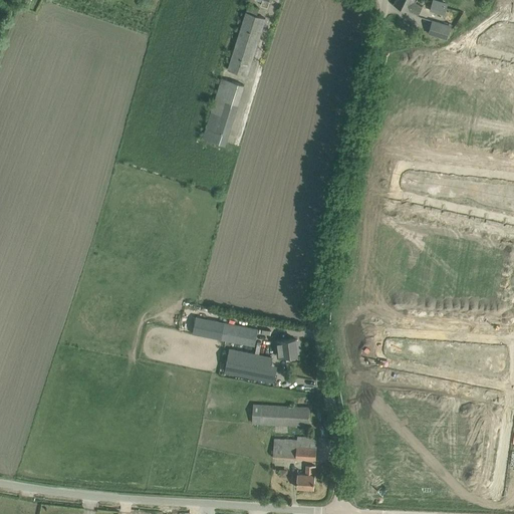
[(415,0),(396,0),(394,4),(409,12),(410,10),(419,15),(423,7),(416,4),(417,2),(415,1),(415,0)]
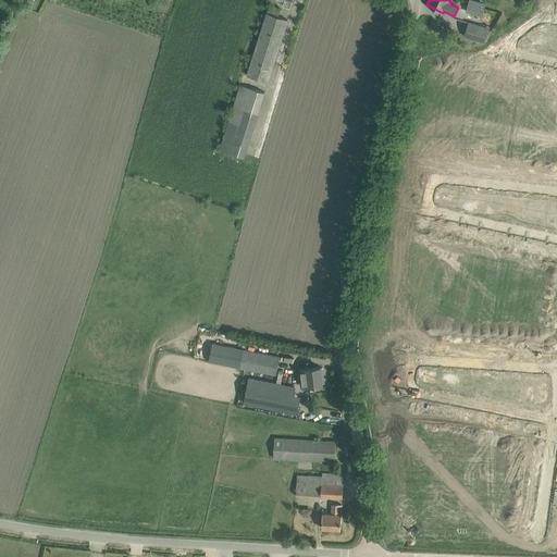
[(281,11),(268,7),(247,75),(268,82),(287,21),(277,19),(281,11)]
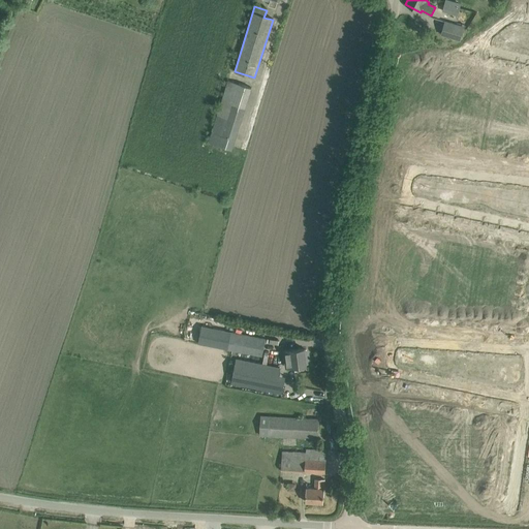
[(441,34),(461,40),(465,28),(444,22),(441,34)]
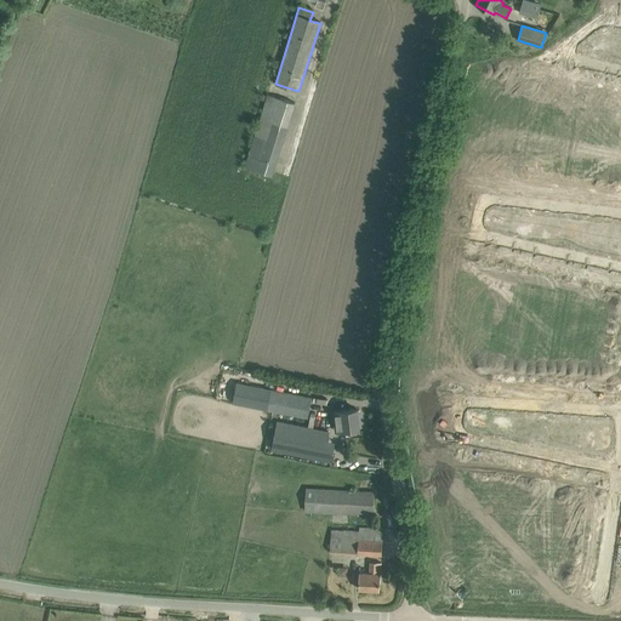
[(267,95),(244,167),(272,176),(296,103),(267,95)]
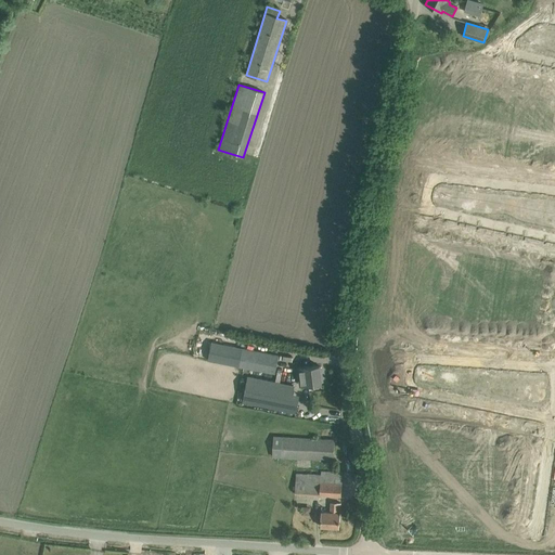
[(483,243),(480,262),(491,265),(494,245),(483,243)]
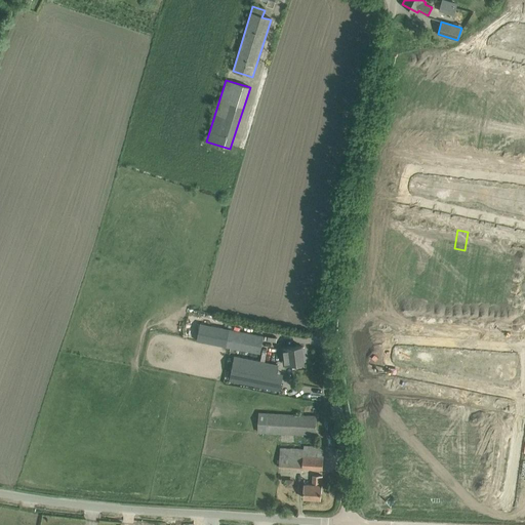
[(505,238),(500,256),(512,258),(515,240),(505,238)]
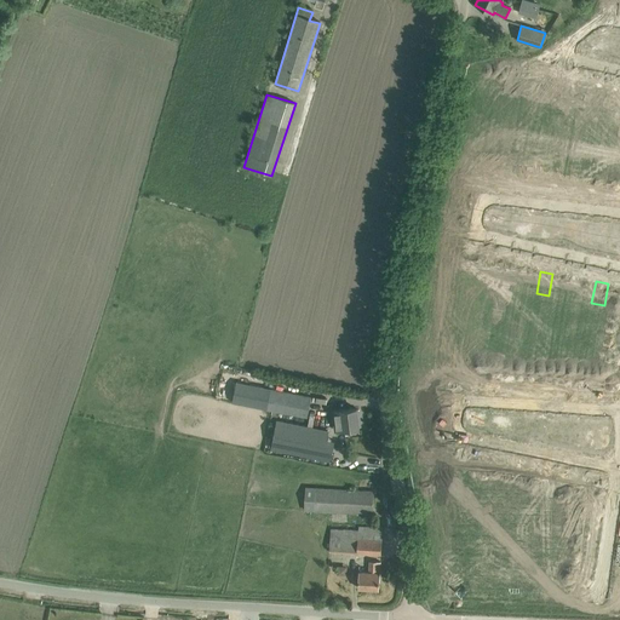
[(608,283),(604,305),(616,308),(616,313),(619,313),(619,298),(619,294),(619,283),(608,282),(608,283)]
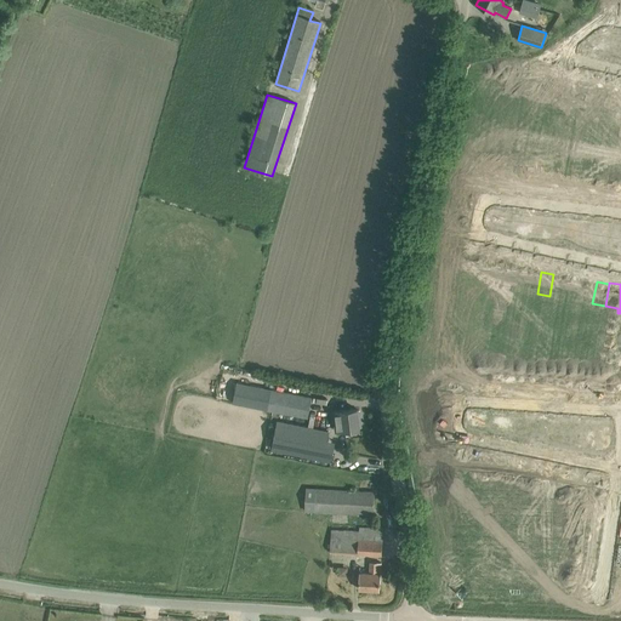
[(501,365),(500,381),(508,381),(507,398),(510,398),(510,400),(518,402),(518,398),(522,398),(523,372),(510,371),(510,365),(501,365)]
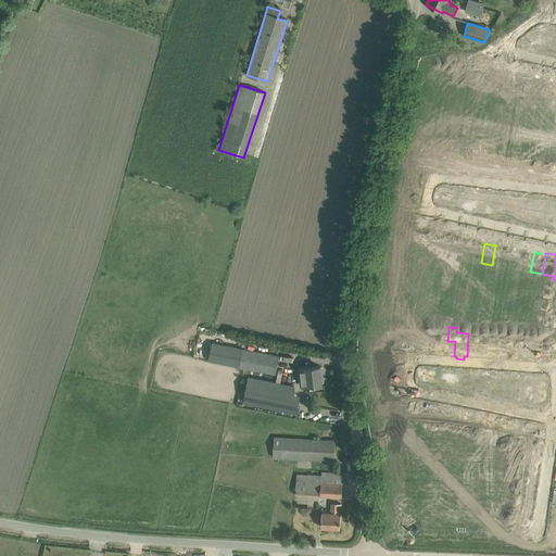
[(468,333),(467,356),(481,357),(482,342),(489,343),(490,329),(481,329),(481,333),(468,333)]
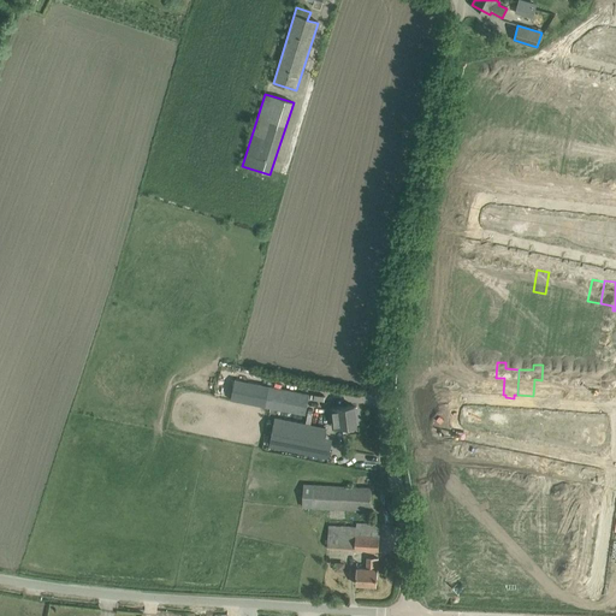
[(556,367),(556,381),(564,383),(563,395),(566,395),(566,398),(575,398),(575,396),(576,396),(578,373),(566,373),(566,367),(556,367)]
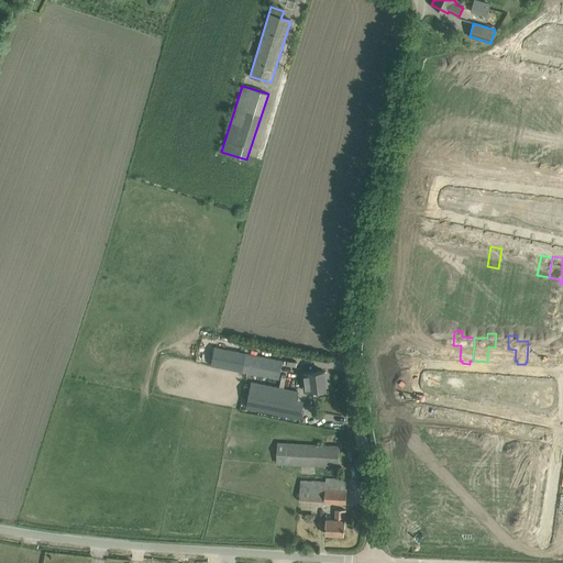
[(539,362),(552,363),(552,351),(559,351),(560,337),(552,337),(551,342),(540,341),(539,362)]
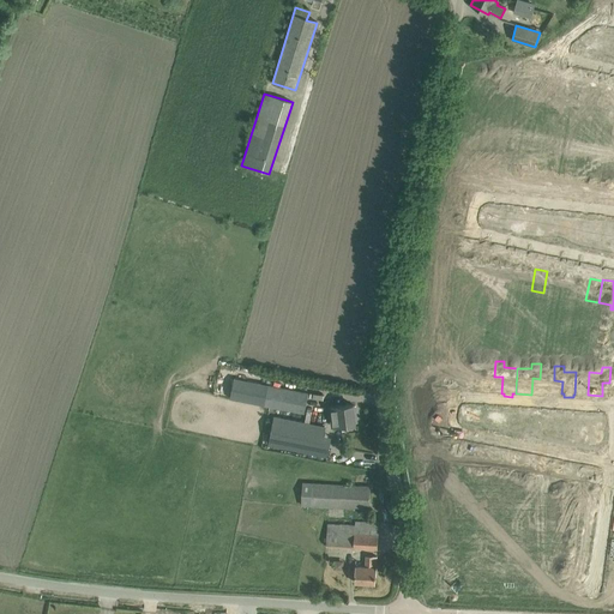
[(576,372),(575,395),(588,395),(589,372),(576,372)]
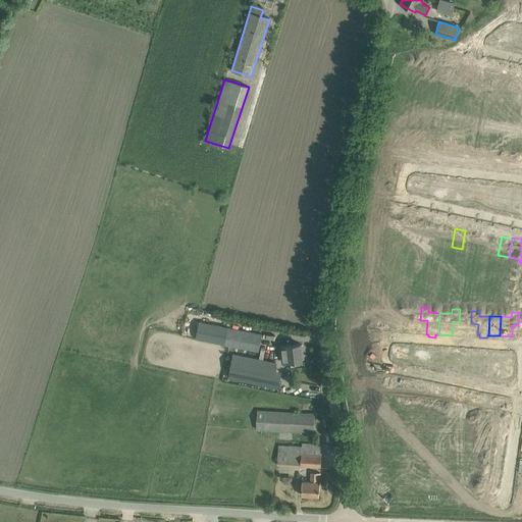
[(199,321),(195,340),(259,352),(262,334),(199,321)]
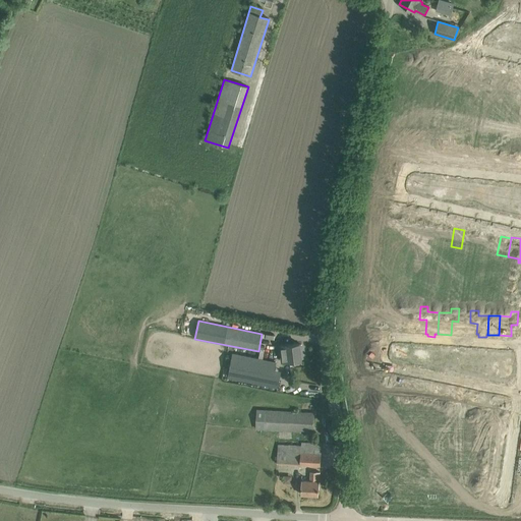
[(302,352),(301,344),(299,344),(299,343),(280,345),(281,353),(282,362),(301,359),(300,352),(302,352)]
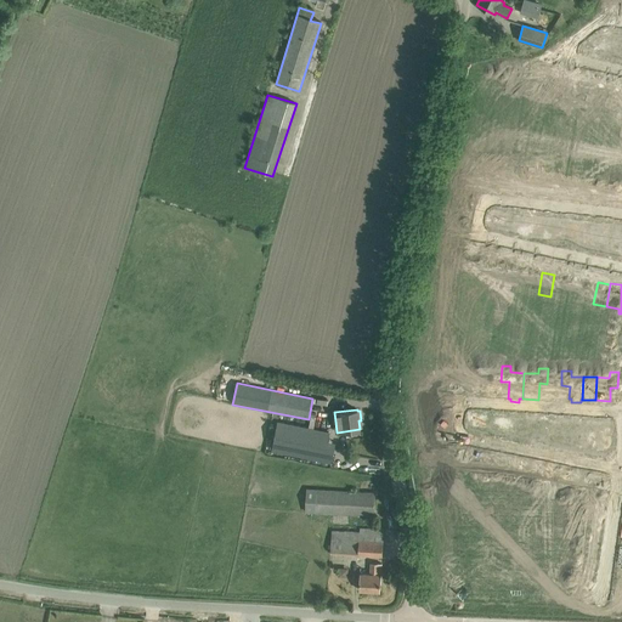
[(329,431),(277,420),(271,450),(332,462),(335,442),(327,441),(329,431)]
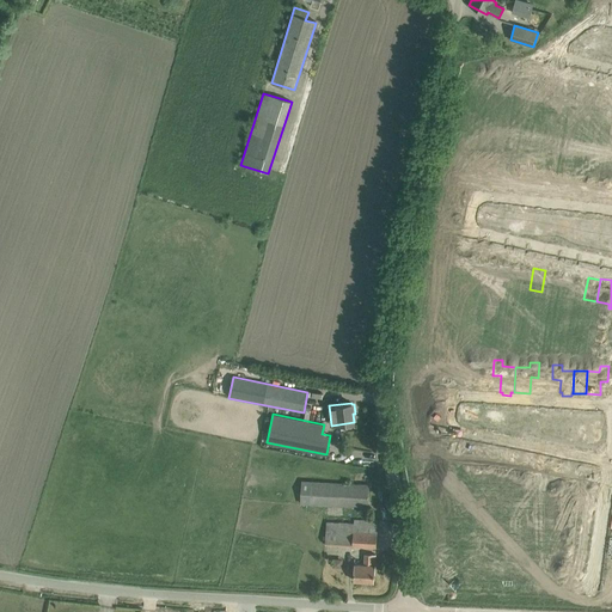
[(534,475),(531,489),(539,491),(540,485),(554,488),(558,466),(556,466),(556,463),(548,461),(548,464),(544,464),(542,476),(534,475)]
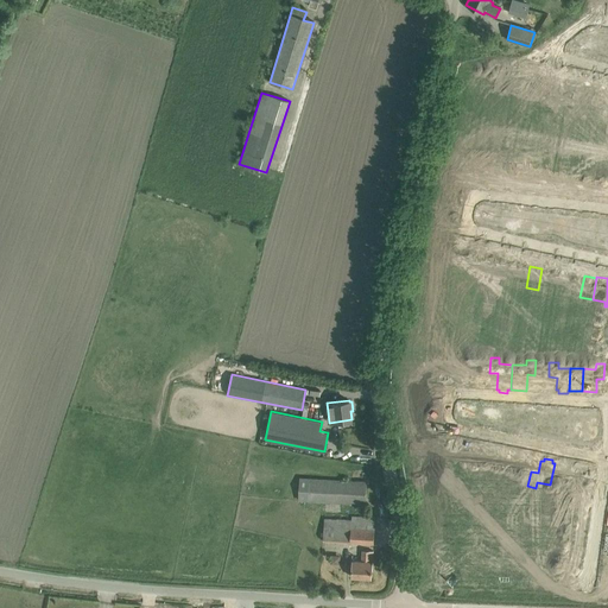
[(555,463),(550,485),(562,487),(567,466),(555,463)]
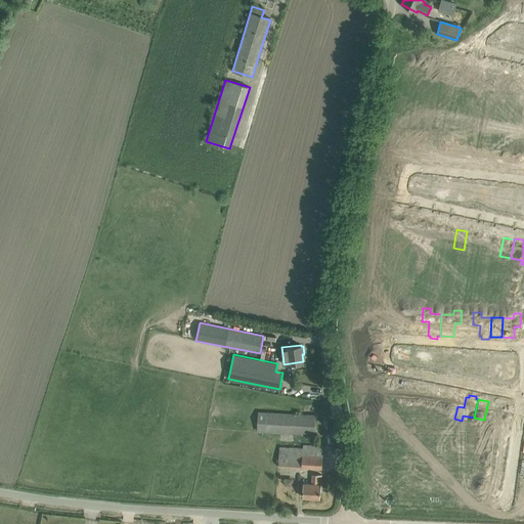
[(488,401),(484,420),(495,423),(494,427),(501,429),(504,416),(497,415),(499,403),(488,401)]
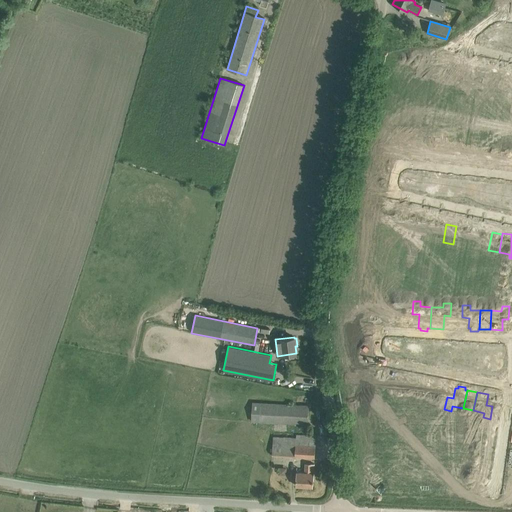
[(253,402),(252,420),(307,425),(309,406),(253,402)]
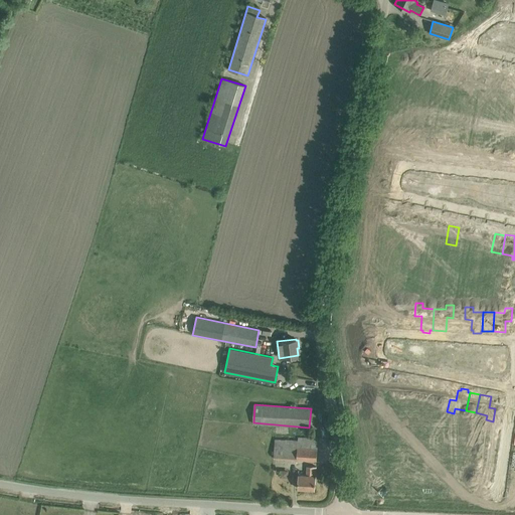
[(383,412),(381,425),(393,426),(395,414),(383,412)]
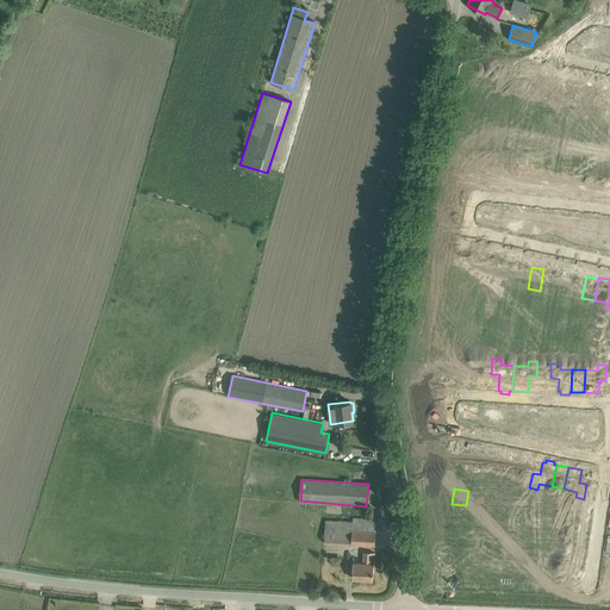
[(324,542),(374,546),(377,520),(353,518),(353,522),(325,520),(324,542)]
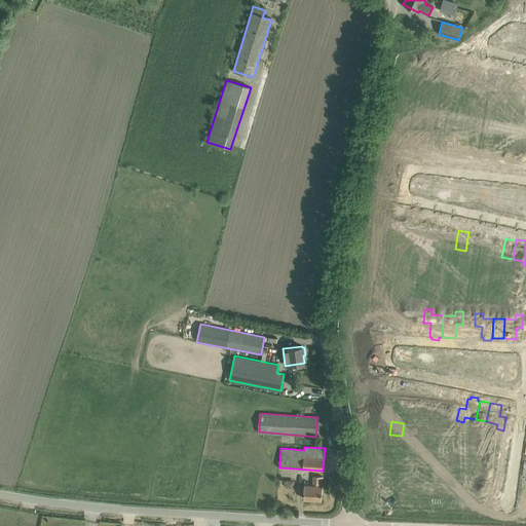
[(322,500),(323,477),(313,476),(312,486),(304,486),(304,498),(322,500)]
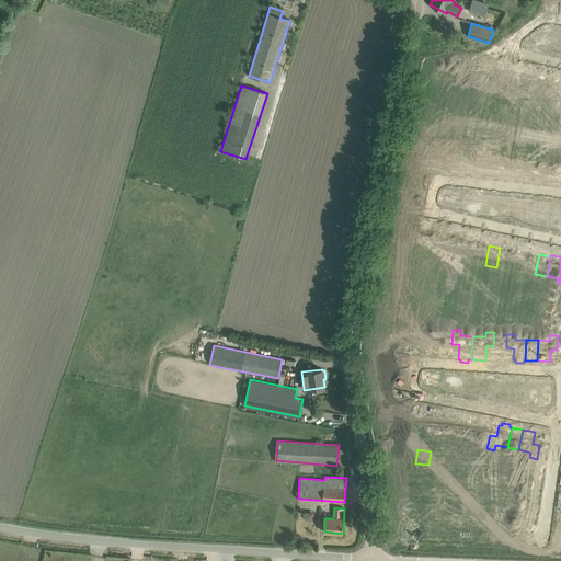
[(504,514),(503,528),(510,529),(508,544),(522,546),(523,542),(524,542),(526,529),(525,528),(526,517),(504,514)]
